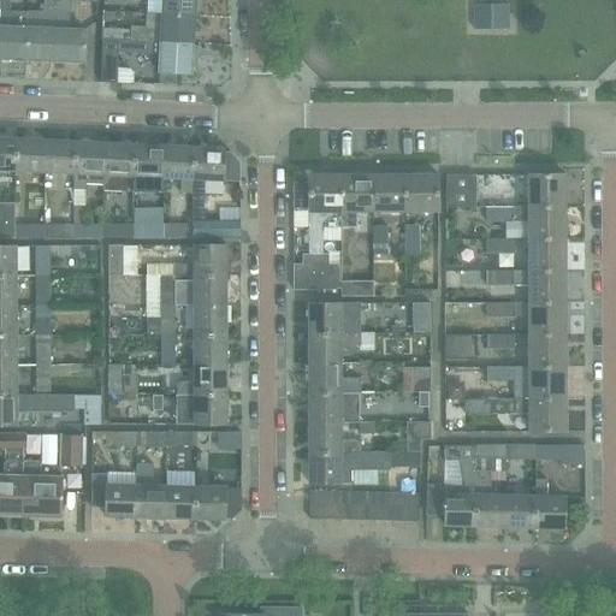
[(0,0),(0,59),(27,61),(29,13),(10,12),(10,0),(0,0)]
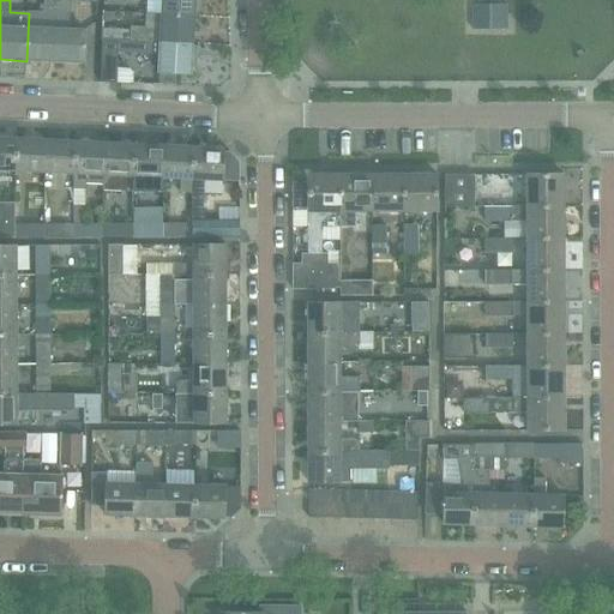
[(29,13),(26,61),(54,62),(58,0),(43,0),(43,13),(29,13)]
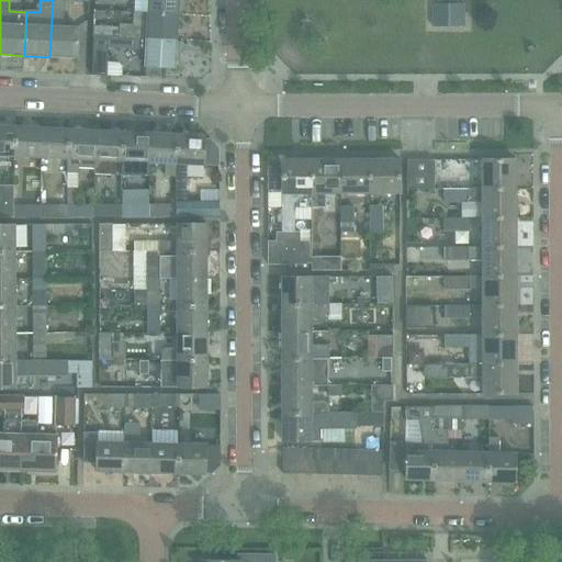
[(53,0),(49,57),(76,58),(78,27),(64,27),(65,0),(74,0),(75,2),(88,3),(88,0),(53,0)]
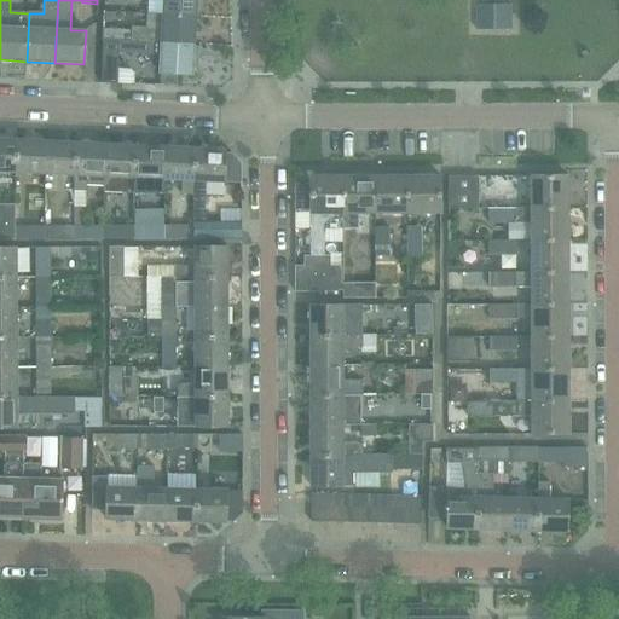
[(146,17),(195,21),(195,0),(161,0),(163,0),(162,15),(146,13),(146,17)]
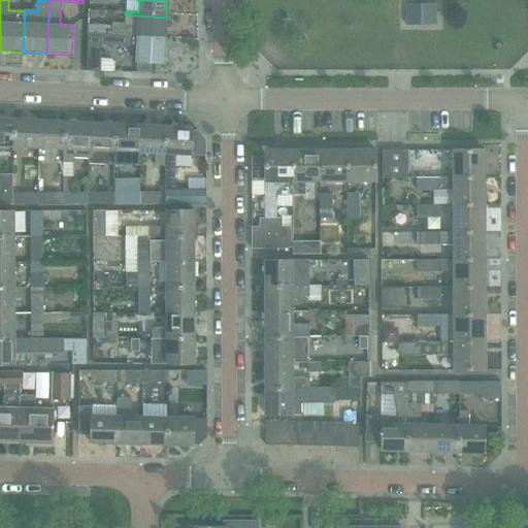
[(436,2),(406,2),(407,25),(436,24),(436,2)]
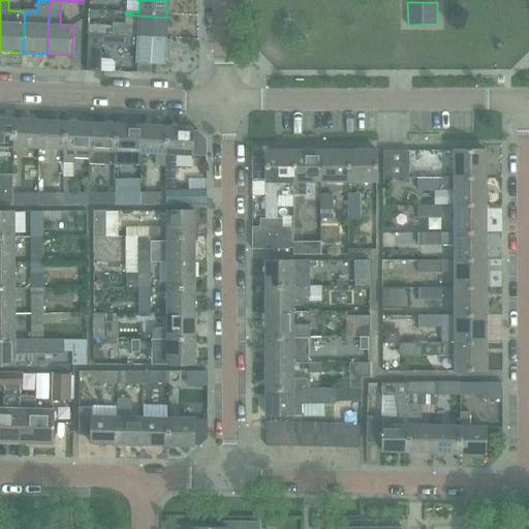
[(88,37),(164,42),(166,18),(125,14),(125,24),(112,23),(112,26),(88,25),(88,37)]
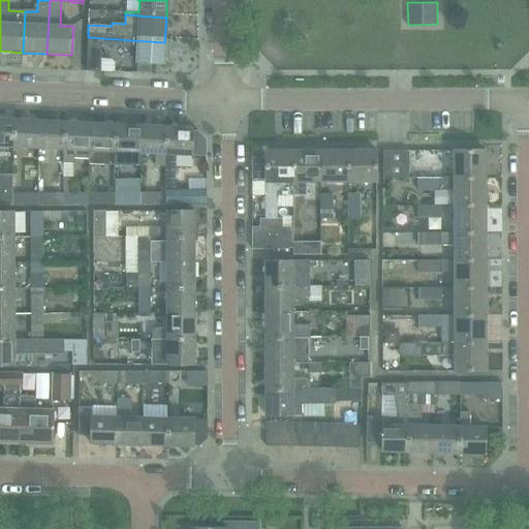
[(87,60),(86,71),(100,72),(100,61),(101,45),(136,49),(135,63),(136,63),(151,64),(163,65),(164,42),(88,37),(87,60)]
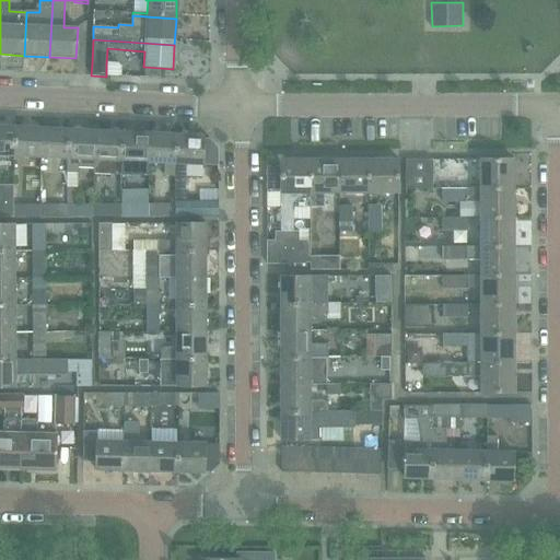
[(144,67),(143,77),(160,78),(160,68),(144,67)]
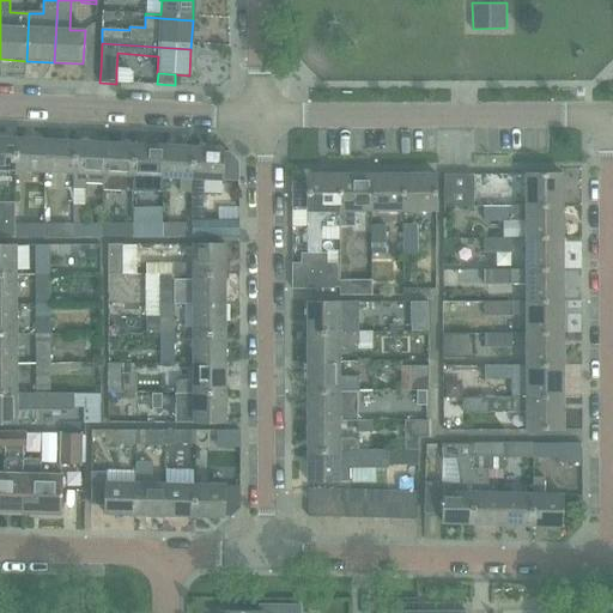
[(0,169),(16,170),(17,140),(0,138),(0,169)]
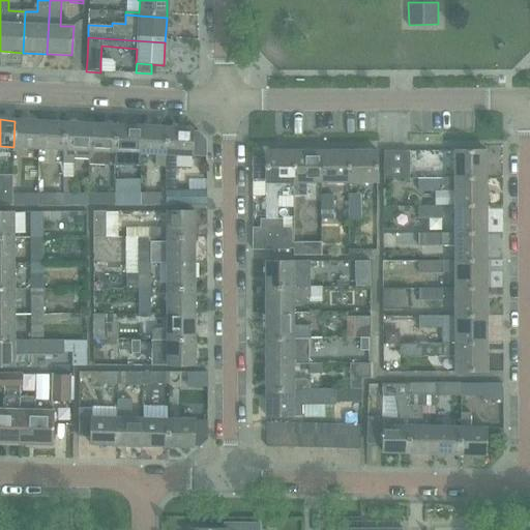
[(15,121),(13,147),(38,148),(39,122),(15,121)]
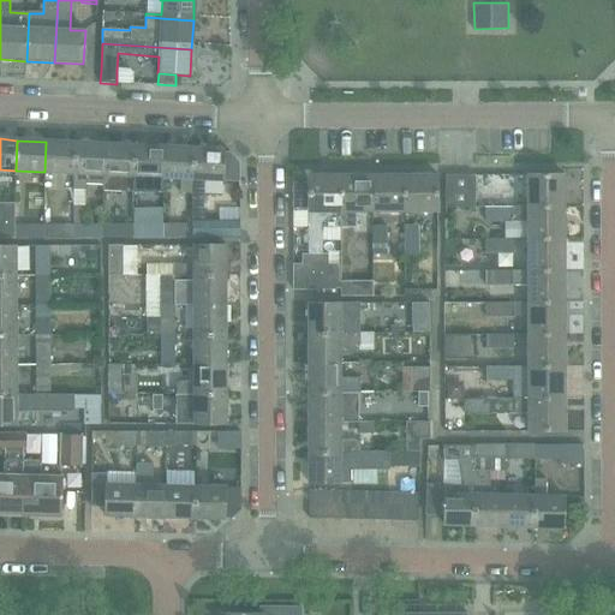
[(45,172),(73,173),(75,174),(76,143),(46,142),(45,172)]
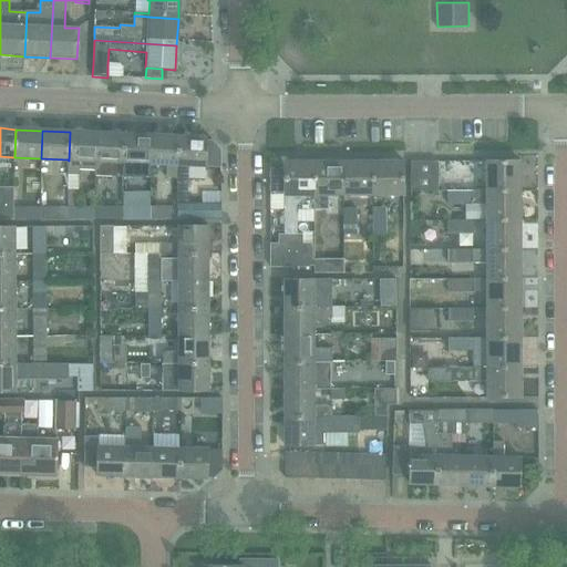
[(95,172),(98,133),(70,132),(69,161),(68,160),(68,175),(79,176),(79,169),(95,172)]
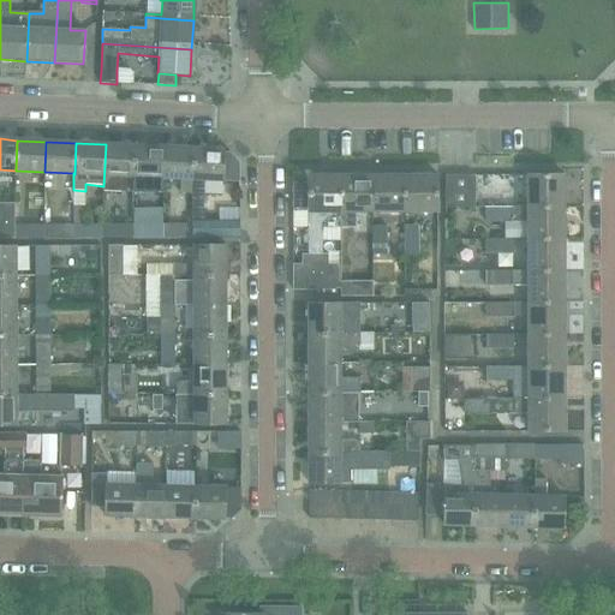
[(106,144),(103,186),(103,190),(133,191),(133,177),(135,145),(106,144)]
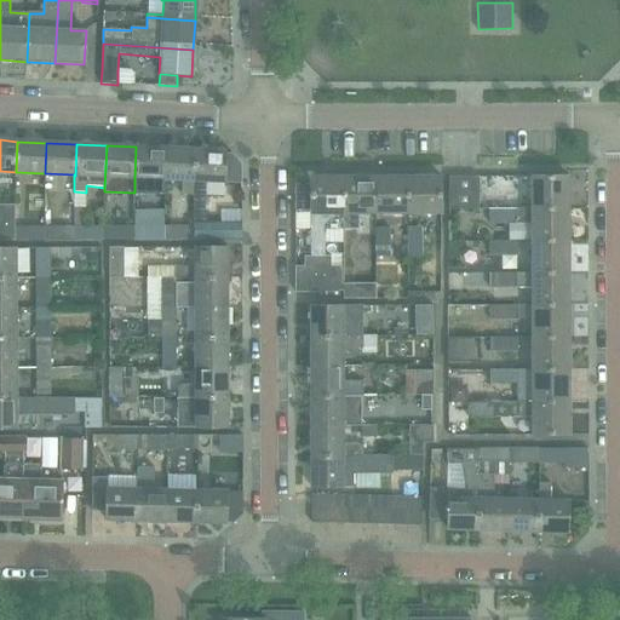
[(166,179),(167,148),(136,147),(135,178),(166,179)]
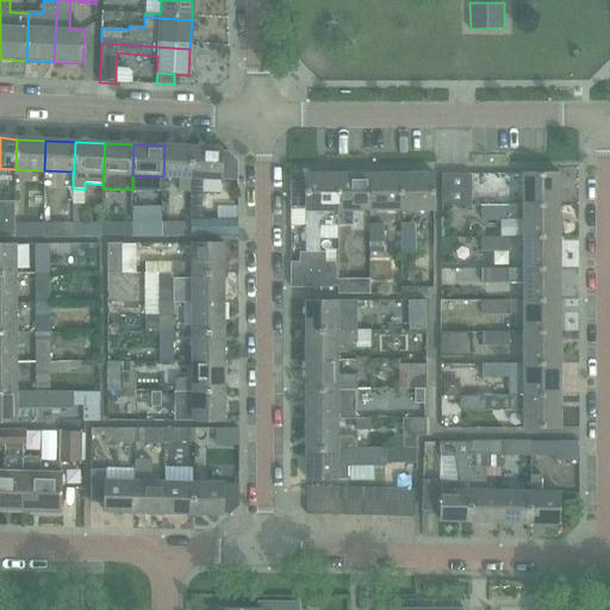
[(192,192),(194,147),(165,145),(163,176),(179,176),(179,192),(191,192),(192,192)]
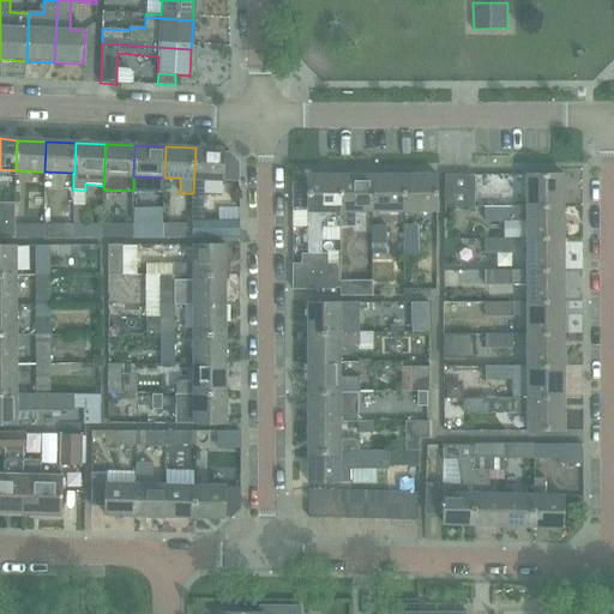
[(193,193),(192,193),(192,224),(203,224),(204,179),(223,180),(226,150),(196,148),(193,193)]
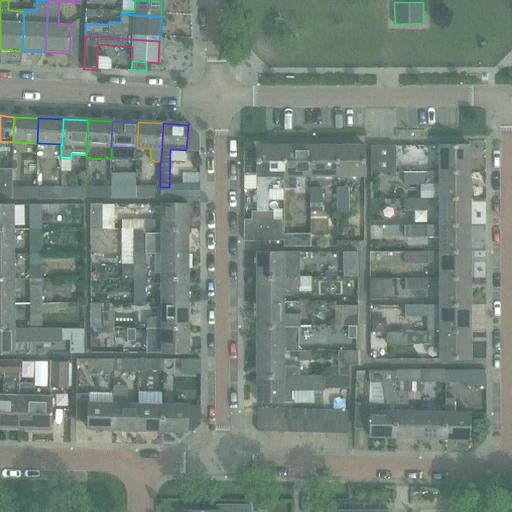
[(440,146),(440,166),(440,173),(403,173),(404,174),(470,174),(470,146),(440,146)]
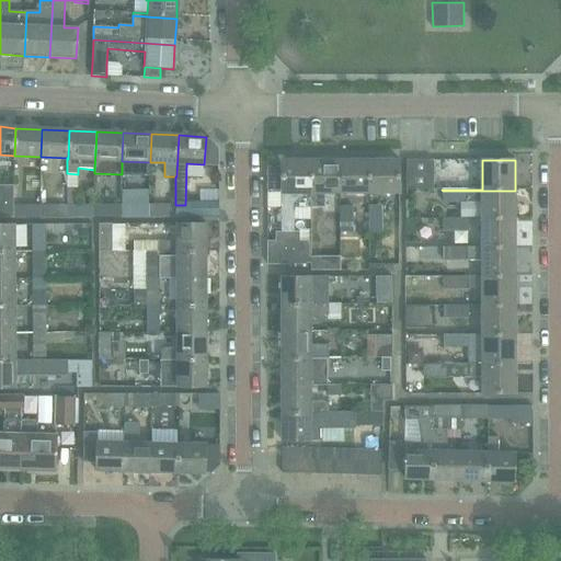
[(282,233),(294,233),(294,208),(311,208),(311,161),(282,161),(282,167),(267,167),(267,207),(282,207),(282,233)]
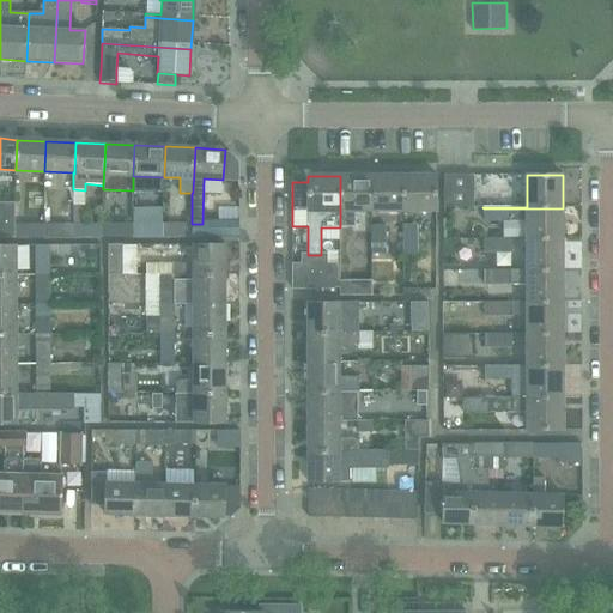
[(356,228),(356,211),(372,211),(372,176),(340,176),(340,228),(356,228)]
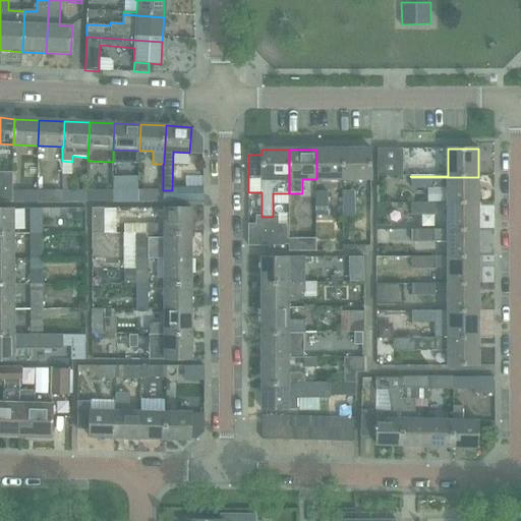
[(316,150),(316,179),(343,179),(343,150),(316,150)]
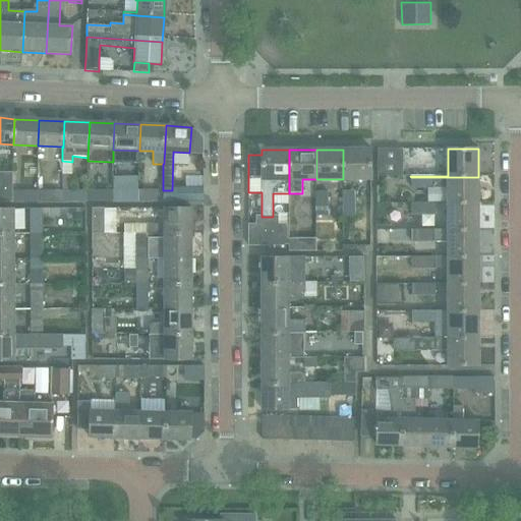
[(370,179),(370,169),(370,150),(343,150),(343,179),(370,179)]
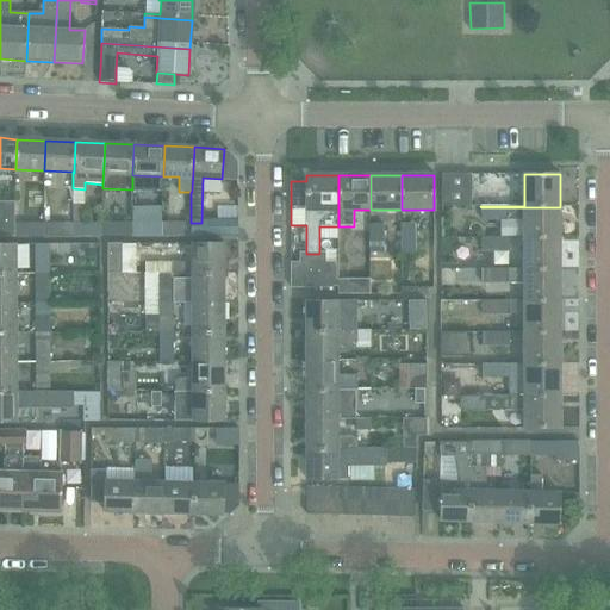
[(471,206),(471,175),(441,175),(442,206),(471,206)]
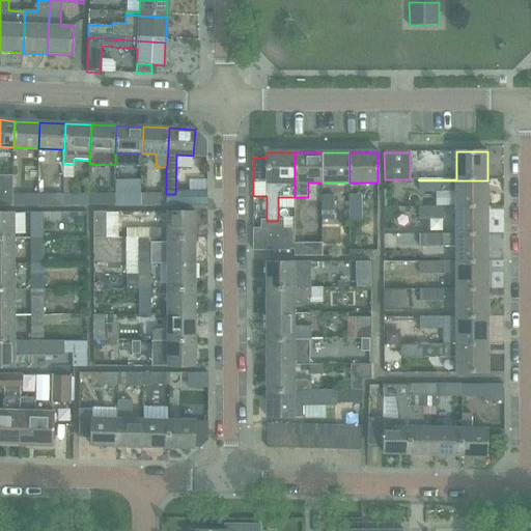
[(60,194),(59,206),(87,206),(88,194),(73,194),(73,169),(63,169),(63,194),(60,194)]
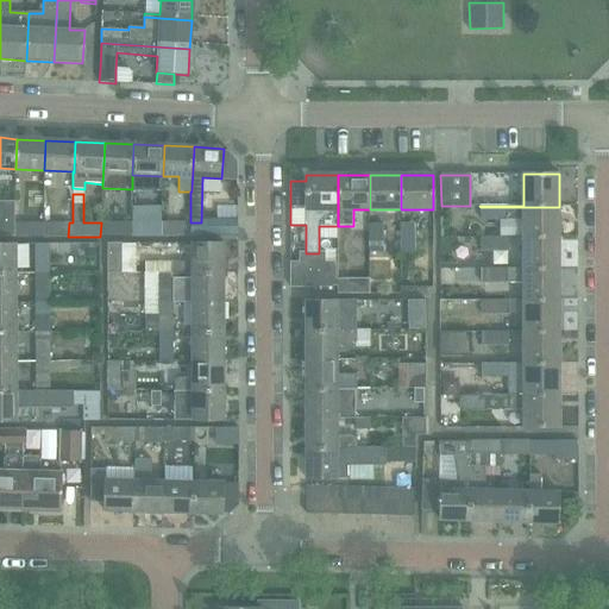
[(0,236),(10,237),(14,237),(14,224),(14,205),(2,205),(4,221),(0,221),(0,236)]
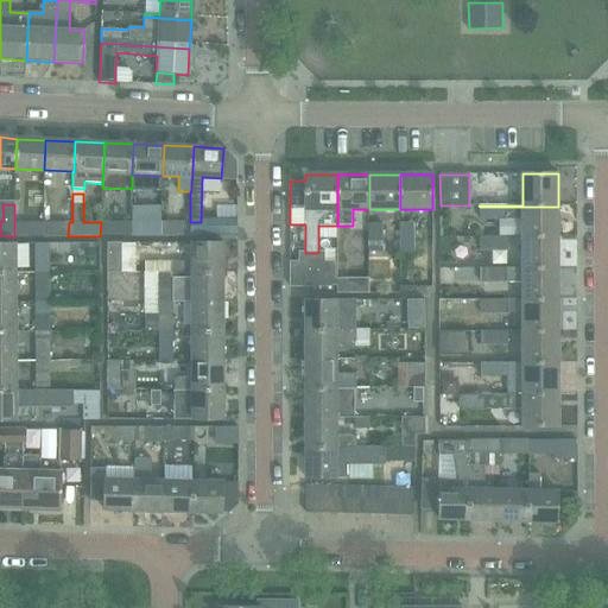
[(523,239),(558,239),(558,207),(480,207),(480,221),(523,221),(523,239)]
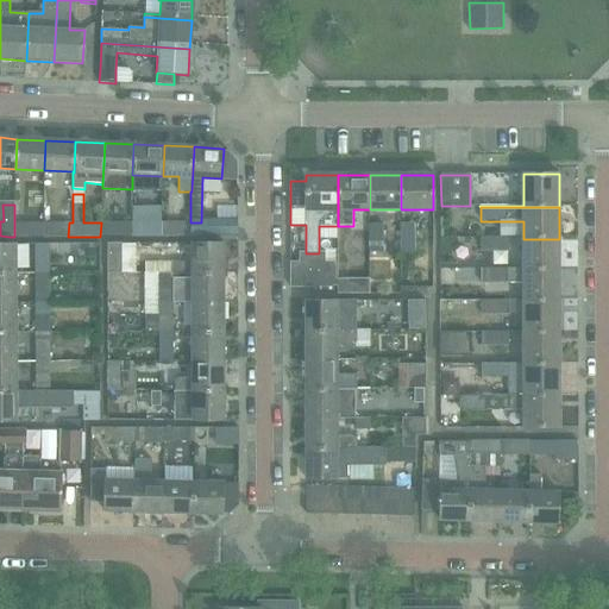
[(190,223),(189,236),(237,236),(238,220),(209,219),(208,223),(201,223),(190,223)]
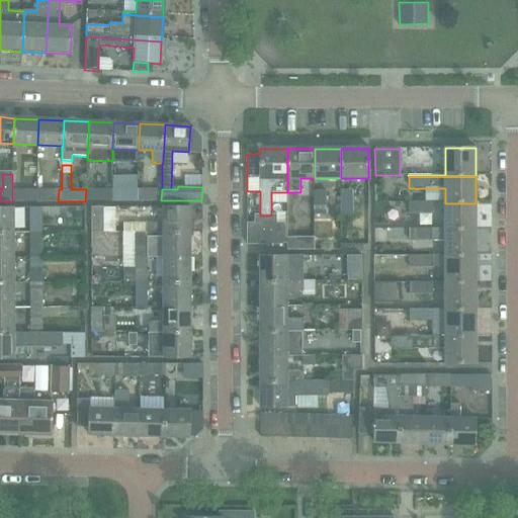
[(59,189),(35,190),(35,201),(58,201),(59,189)]
